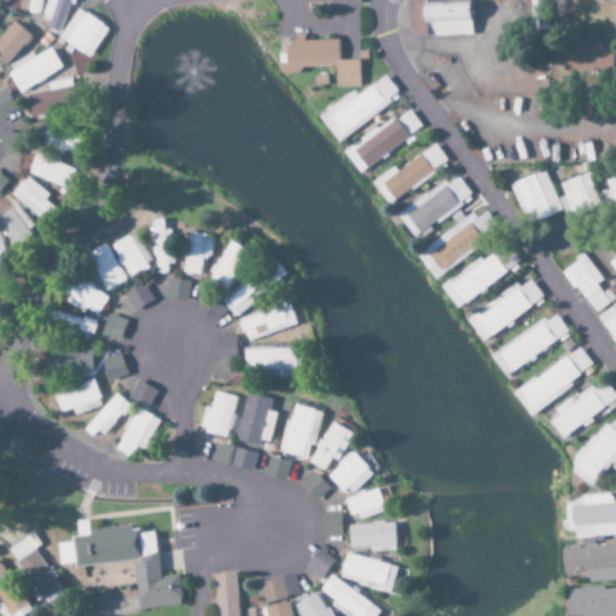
[(27,0),(29,0),(27,12),(41,15),(43,0),(27,0)]
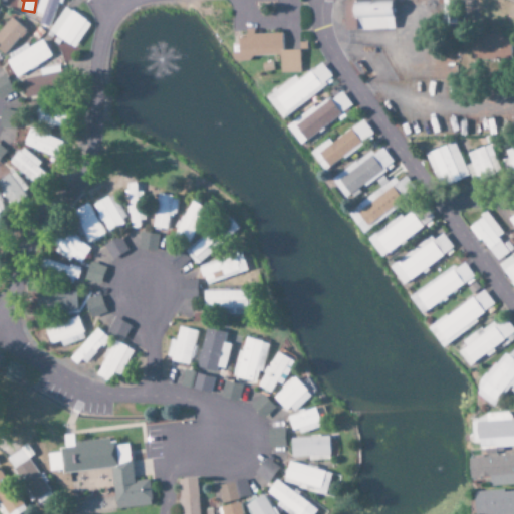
[(39,0),(32,19),(51,26),(60,0),(39,0)]
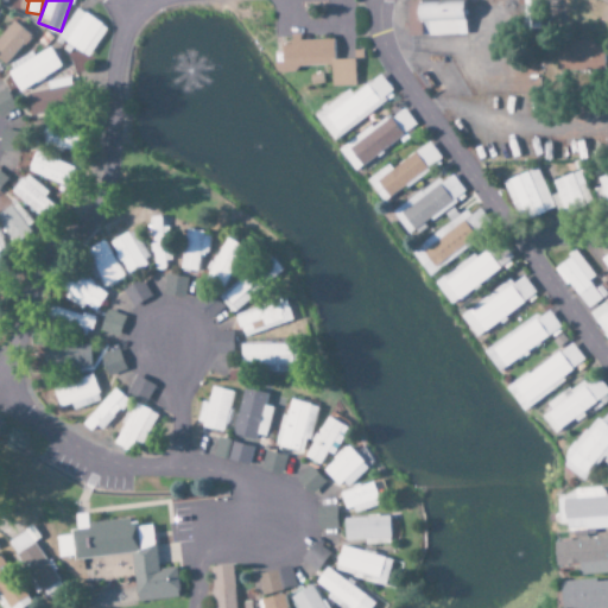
[(406,2),(407,36),(466,35),(464,1),(406,2)]
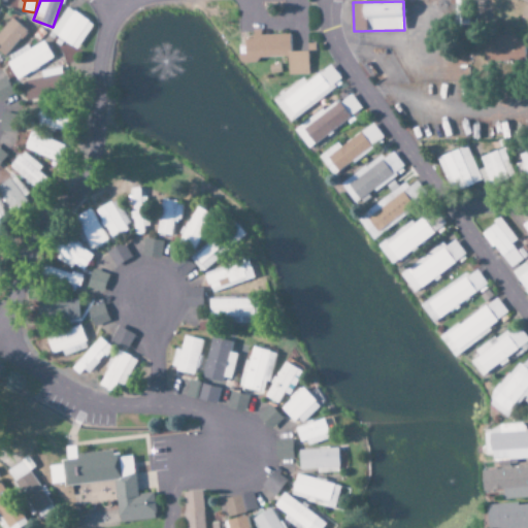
[(93,23),(64,8),(51,35),(78,50),(93,23)]
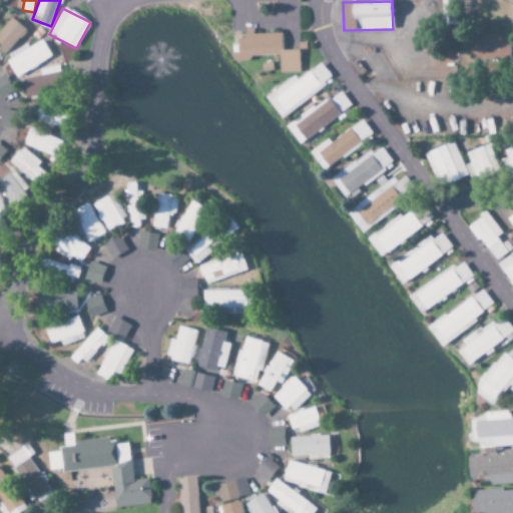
[(0,30),(0,50),(5,54),(25,30),(11,18),(0,30)]
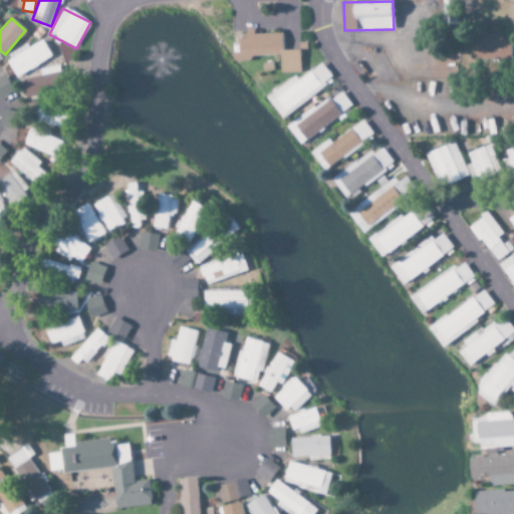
[(301,72),(300,50),(283,50),(282,33),(254,34),(254,29),(246,29),(246,35),(238,35),(239,52),(232,53),(232,59),(281,57),(281,72),(301,72)]
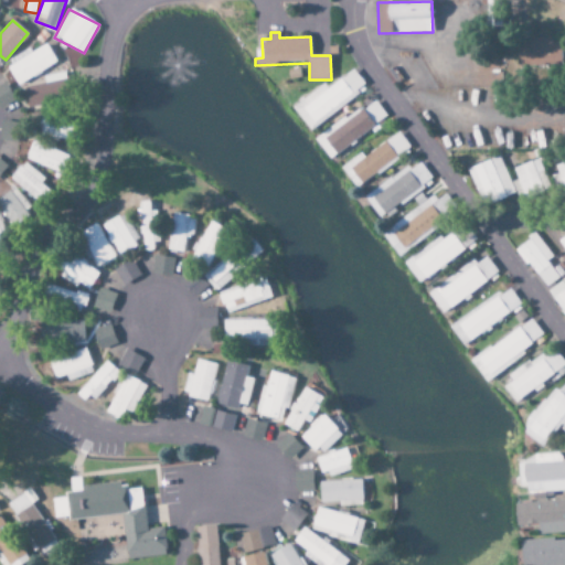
[(519,68),(562,67),(561,40),(518,41),(519,68)]
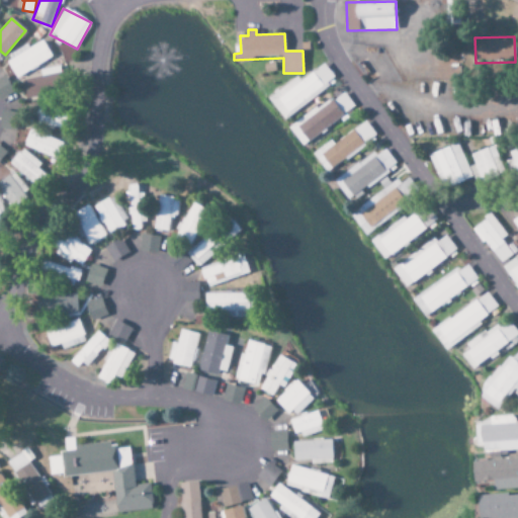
[(5,56),(15,77),(53,61),(44,40),(28,48),(27,46),(5,56)]
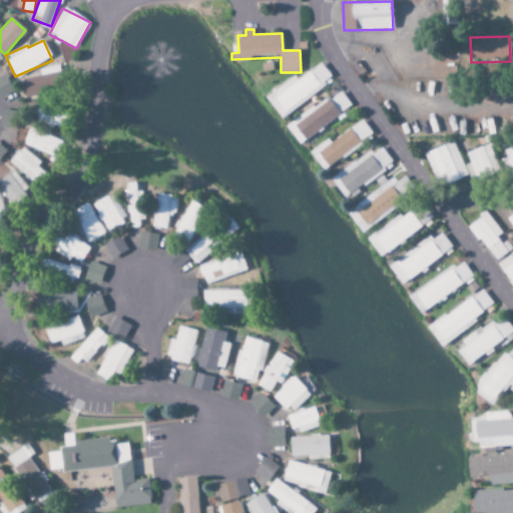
[(298,80),(295,76),(267,97),(283,119),(334,79),(322,63),(298,80)]
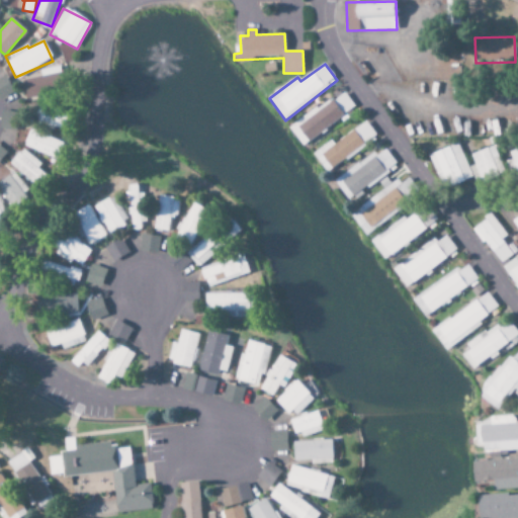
[(0,99),(13,92),(5,76),(0,78),(0,99)]
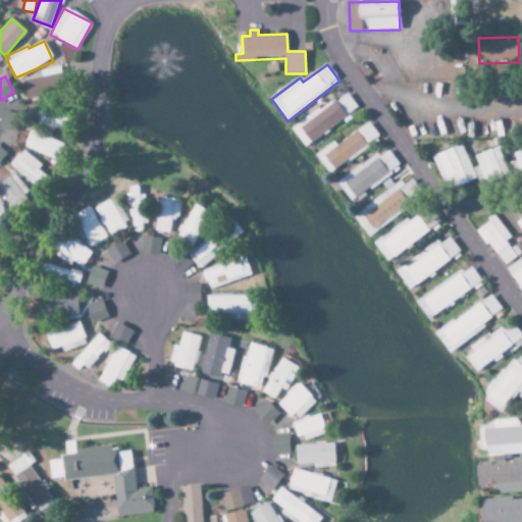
[(311,143),(358,107),(345,91),(299,126),(311,143)]
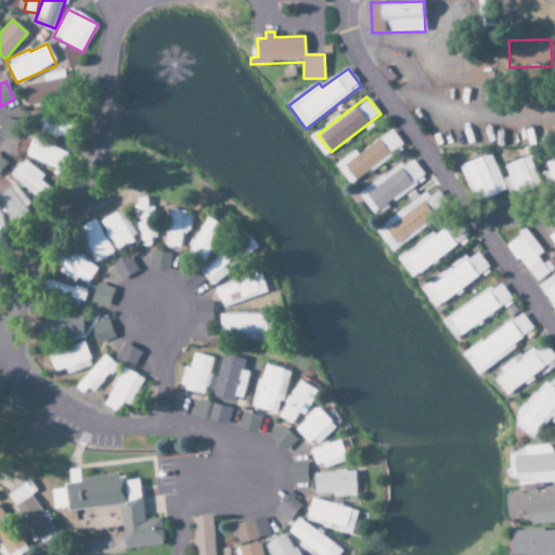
[(72,118),(36,115),(35,133),(71,136),(72,118)]
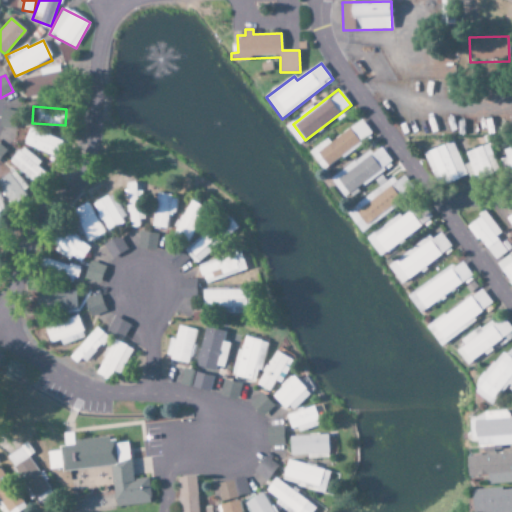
[(59,159),(65,142),(30,128),(23,144),(59,159)]
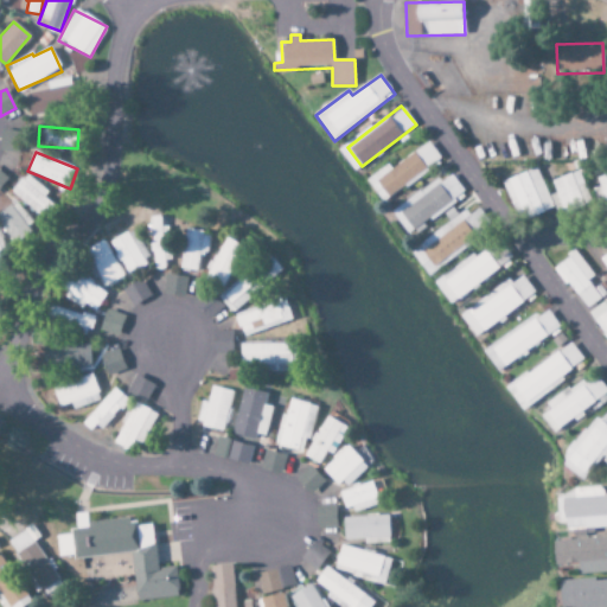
[(554,209),(537,167),(504,180),(517,215),(530,210),(532,217),(554,209)]
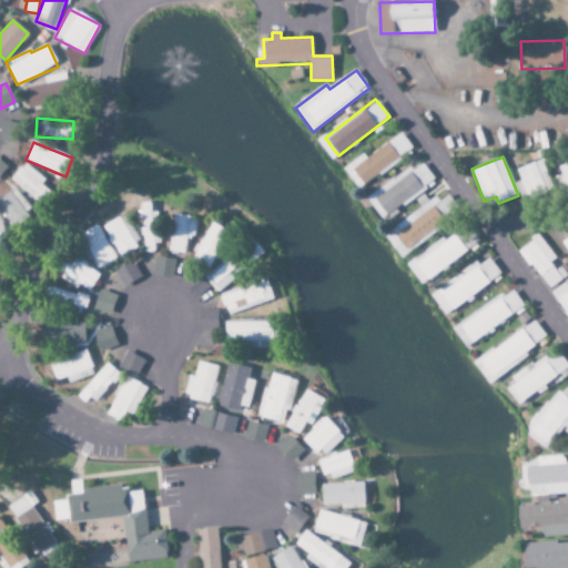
[(527,198),(553,188),(541,161),(517,170),(527,198)]
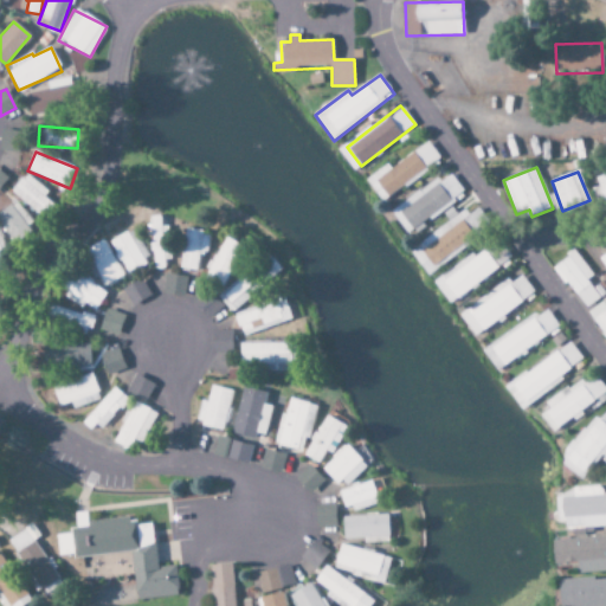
[(392,211),(408,234),(465,194),(451,174),(440,181),(438,178),(392,211)]
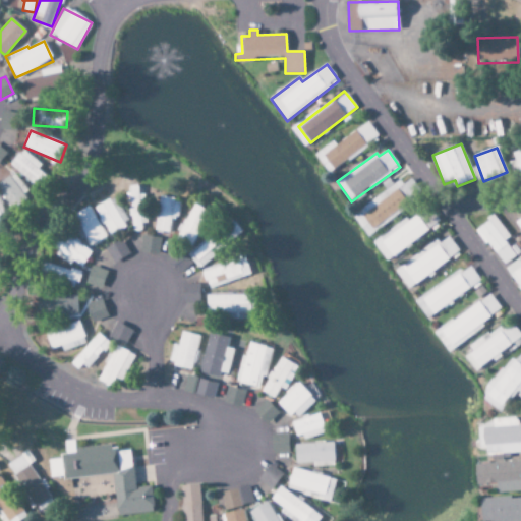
[(515,160),(509,162),(516,178),(520,176),(520,150),(513,154),(515,160)]
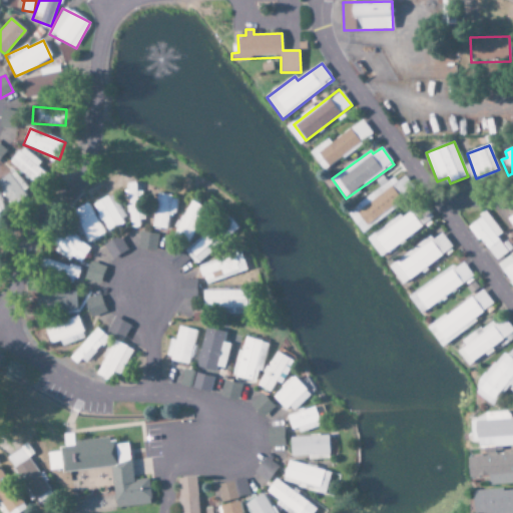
[(8,163),(35,183),(45,168),(19,149),(8,163)]
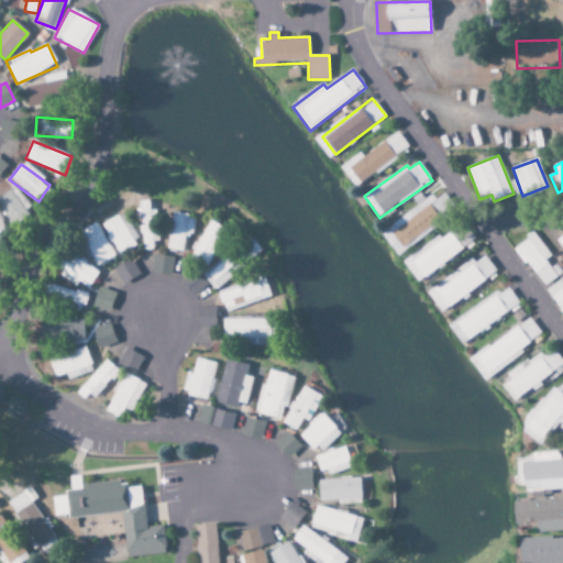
[(0,207),(9,224),(31,213),(18,187),(0,196),(0,207)]
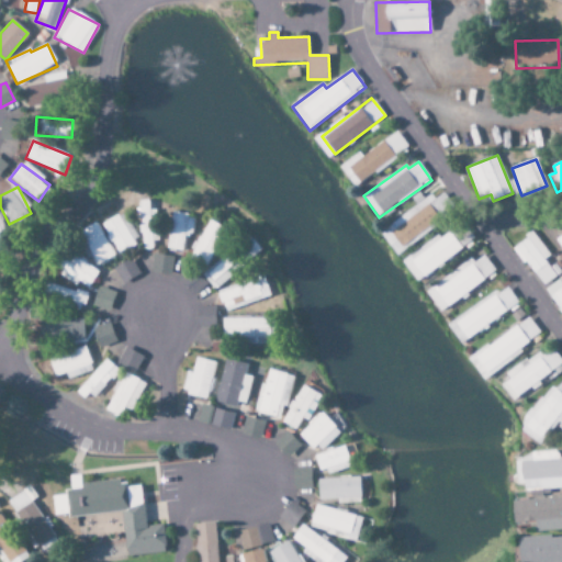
[(417,205),(386,226),(396,239),(390,244),(396,254),(457,210),(442,190),(426,202),(418,192),(412,198),(417,205)]
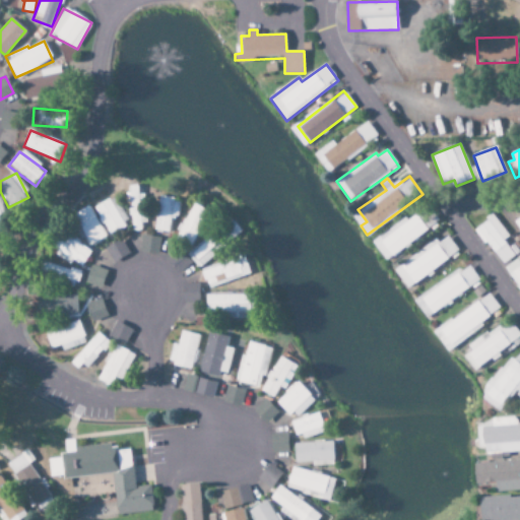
[(144,194),(139,195),(139,186),(128,186),(130,232),(146,231),(144,194)]
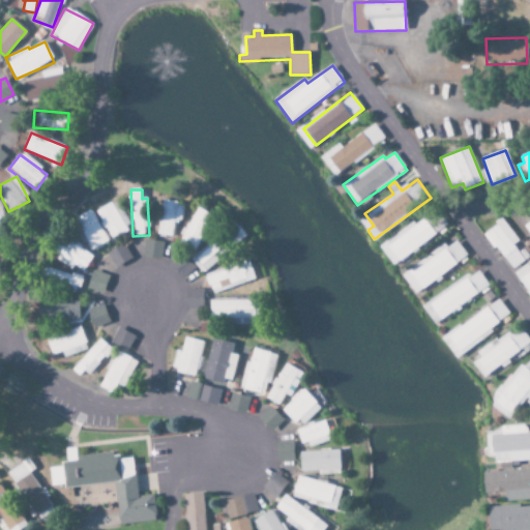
[(118,201),(97,209),(110,240),(130,232),(118,201)]
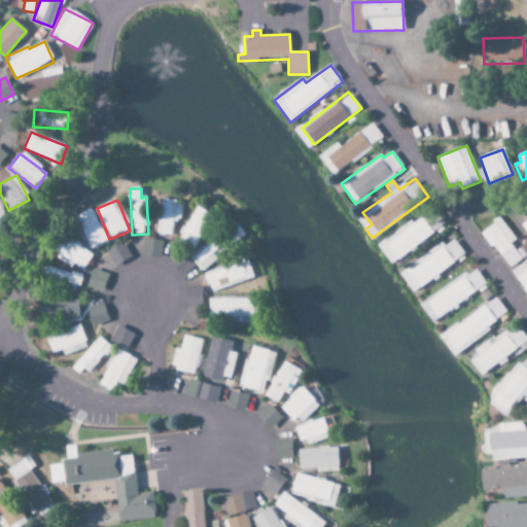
[(174,220),(181,221),(183,202),(161,200),(156,234),(173,236),(174,220)]
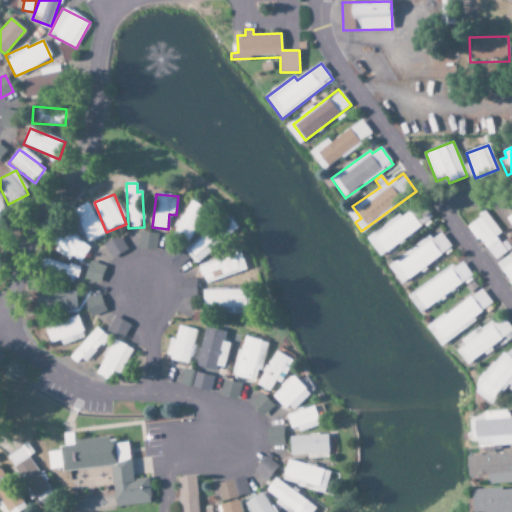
[(186,243),(207,210),(192,200),(171,233),(186,243)]
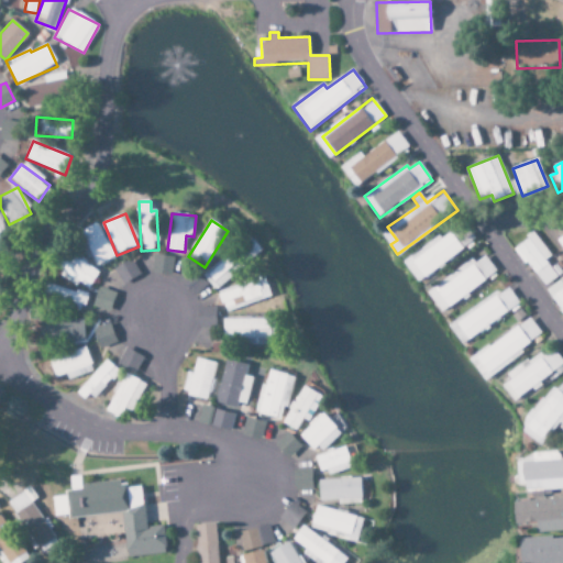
[(80,230),(97,267),(114,260),(98,222),(80,230)]
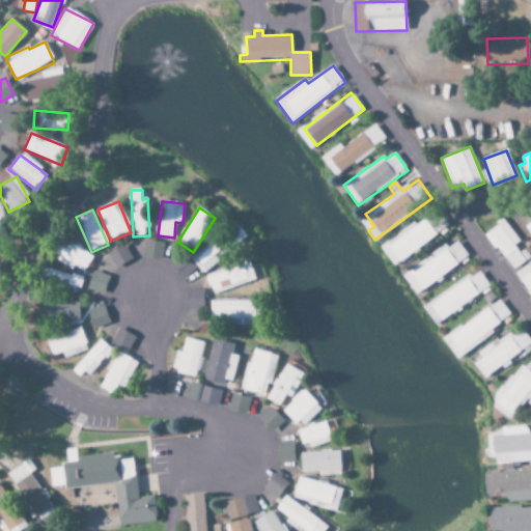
[(381,246),(394,267),(450,228),(439,212),(418,226),(415,223),(381,246)]
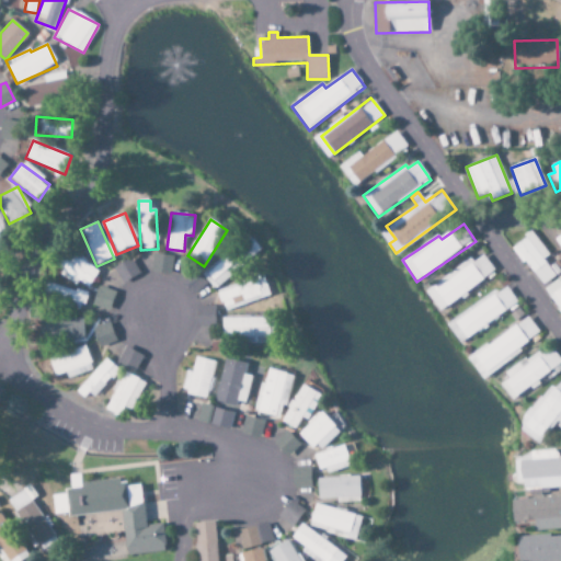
[(554,263),(548,267),(544,259),(548,255),(535,233),(515,244),(539,286),(560,273),(554,263)]
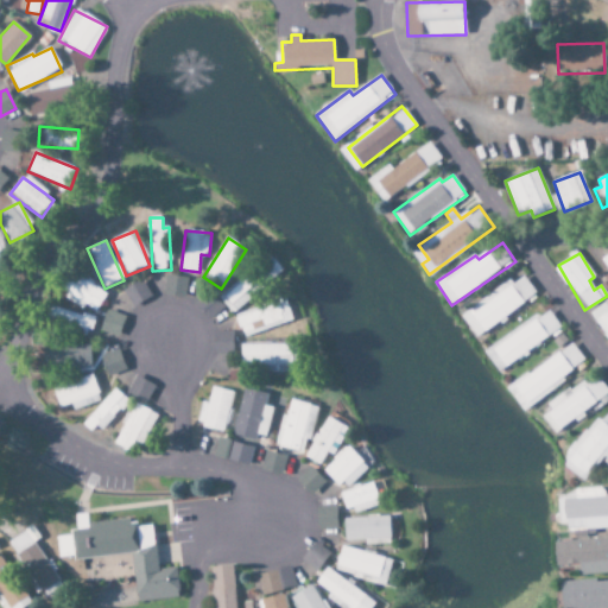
[(107,291),(70,274),(59,298),(83,309),(84,306),(97,312),(107,291)]
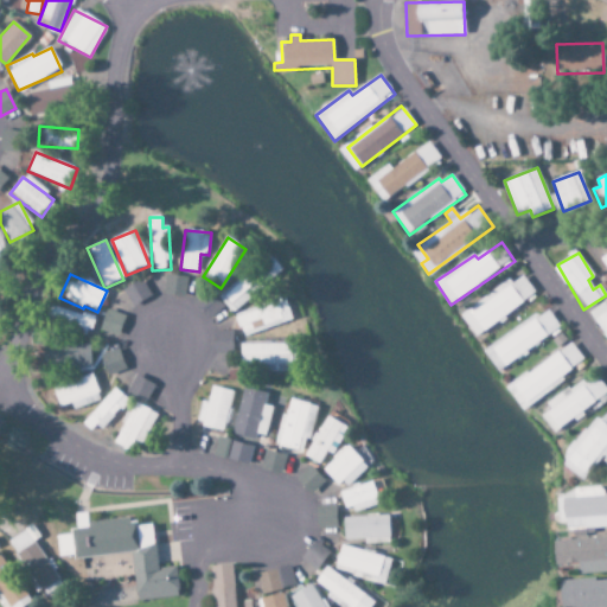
[(217,295),(230,313),(260,293),(247,275),(217,295)]
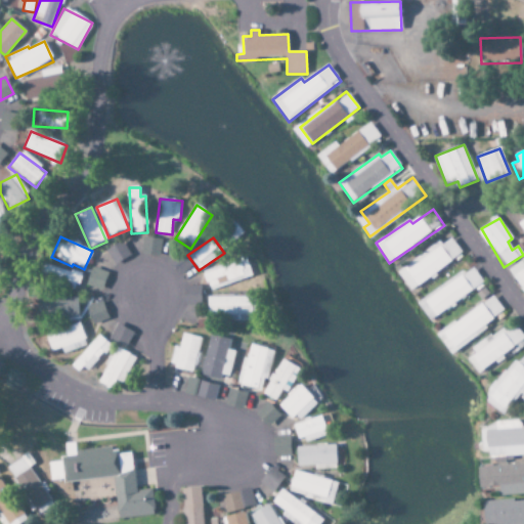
[(441,242),(397,271),(411,292),(464,256),(451,238),(443,245),(441,242)]
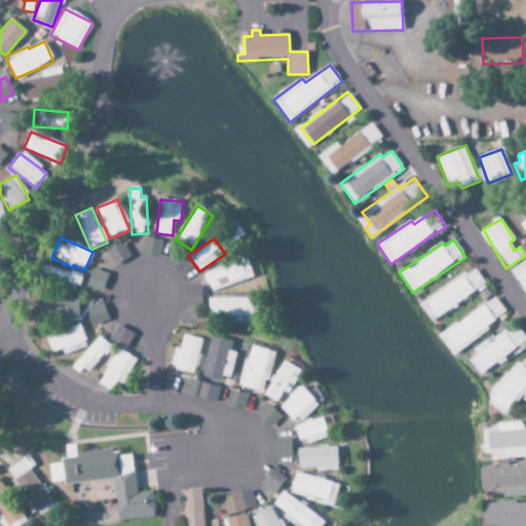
[(106,251),(114,266),(130,257),(122,241),(106,251)]
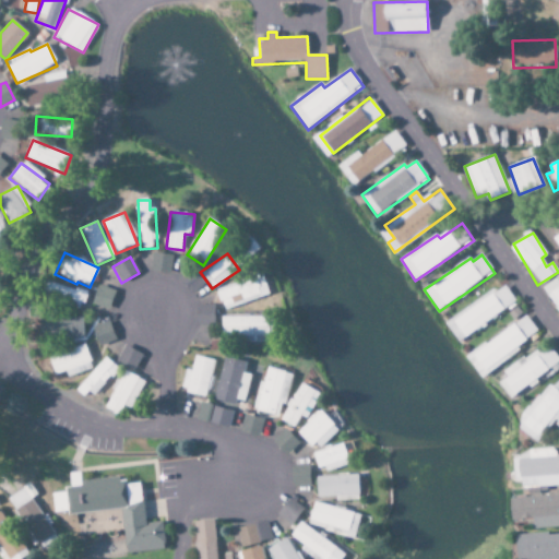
[(217,289),(223,310),(270,296),(263,275),(217,289)]
